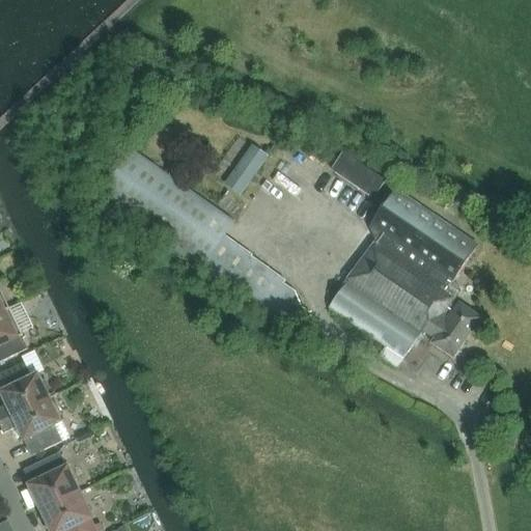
[(253,145),(225,185),(241,196),(269,157),(253,145)]
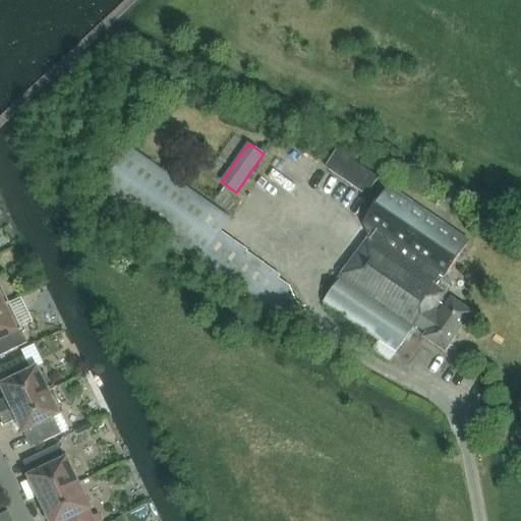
[(190,253),(295,330),(308,311),(296,303),(301,297),(279,281),(280,278),(247,254),(248,252),(222,233),(231,220),(131,148),(101,189),(151,225),(148,229),(187,257),(190,253)]
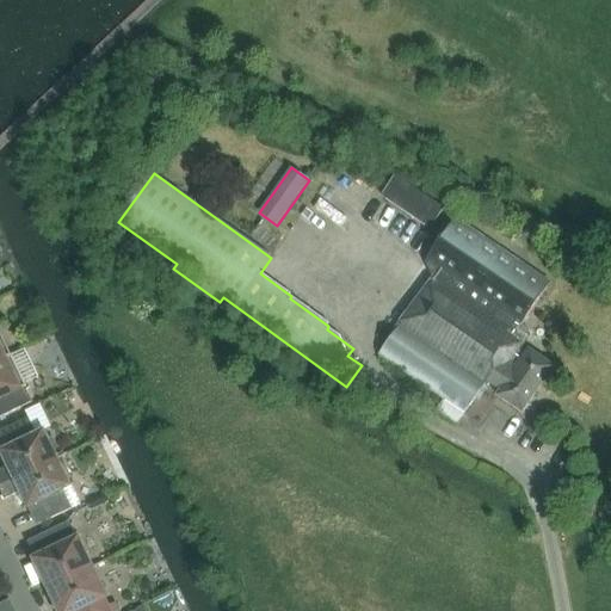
[(444,209),(396,176),(383,196),(431,228),(444,209)]
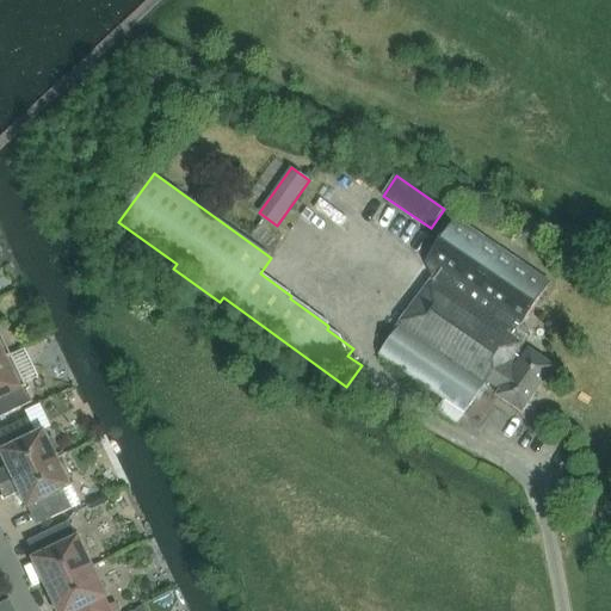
[(505,318),(538,270),(457,211),(424,264),(439,275),(505,318)]
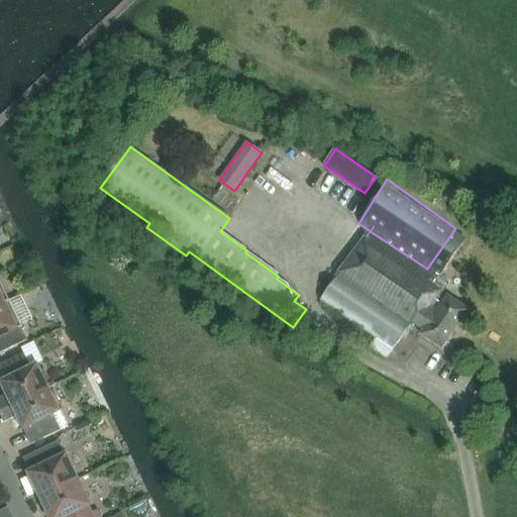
[(427,269),(372,232),(339,275),(321,299),(376,339),(370,347),(387,359),(411,324),(412,323),(424,330),(420,337),(443,349),(471,311),(447,295),(439,307),(435,304),(445,282),(427,269)]
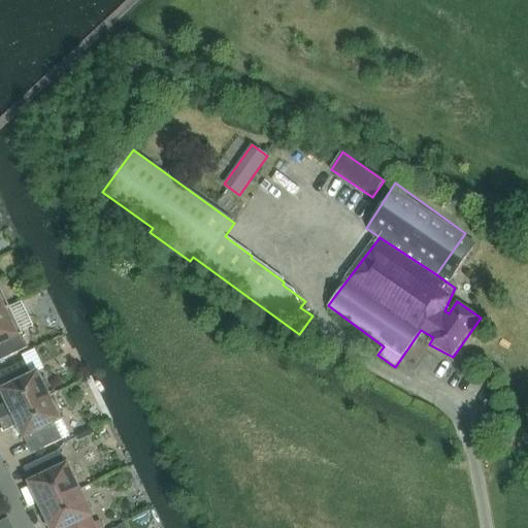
[(0,311),(9,307),(0,287),(0,311)]
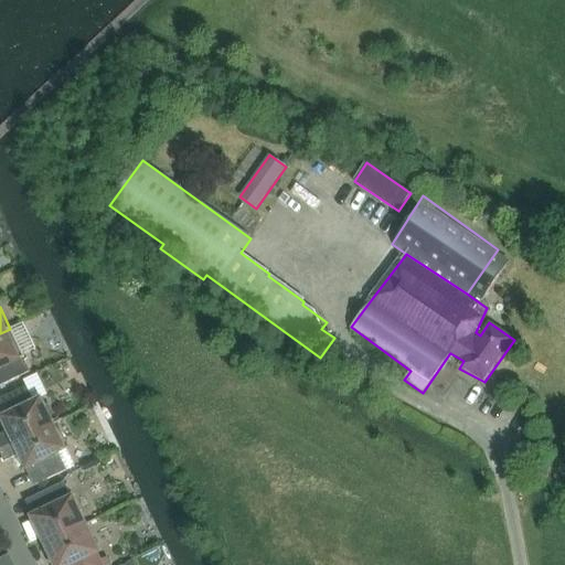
[(0,386),(30,372),(23,359),(24,358),(10,329),(0,333),(0,386)]
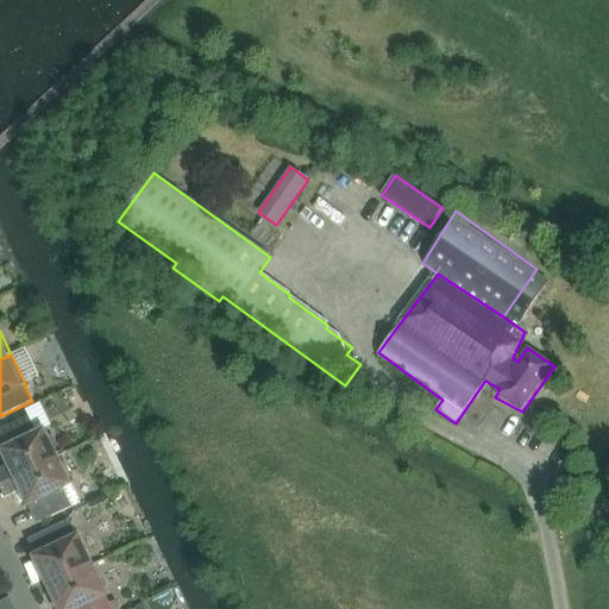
[(0,484),(57,457),(55,452),(56,446),(52,438),(46,435),(44,429),(36,433),(29,416),(0,429),(0,435),(6,447),(1,450),(8,465),(0,469),(0,484)]
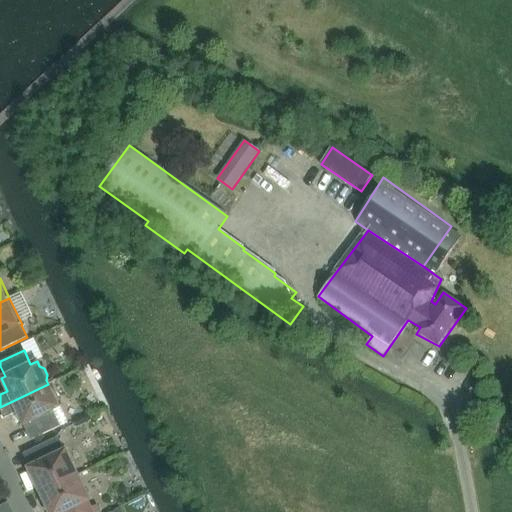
[(35,439),(60,427),(53,411),(59,408),(57,403),(58,398),(55,391),(50,389),(48,384),(0,407),(0,410),(4,419),(17,413),(23,425),(27,423),(35,439)]
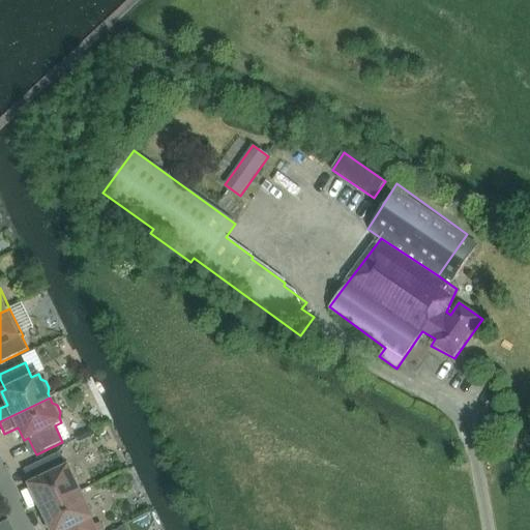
[(80,492),(67,466),(66,467),(59,452),(33,465),(39,479),(29,484),(41,510),(80,492)]
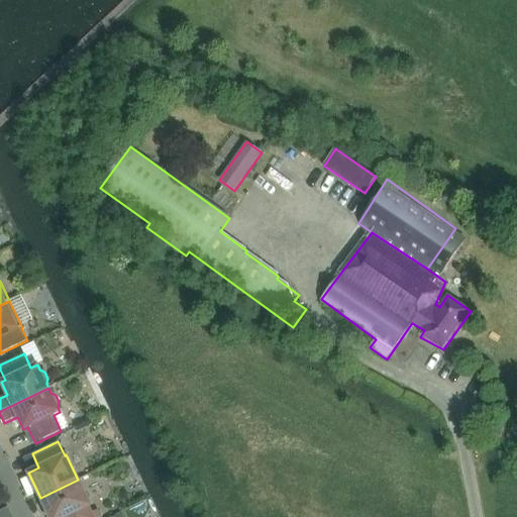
[(66,516),(90,505),(78,480),(40,498),(48,516),(66,516)]
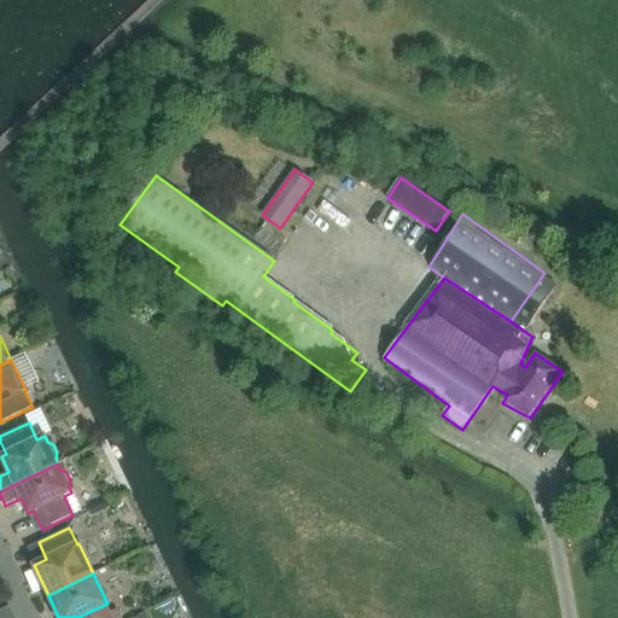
[(109,605),(81,617),(122,617),(123,617),(118,608),(112,612),(109,605)]
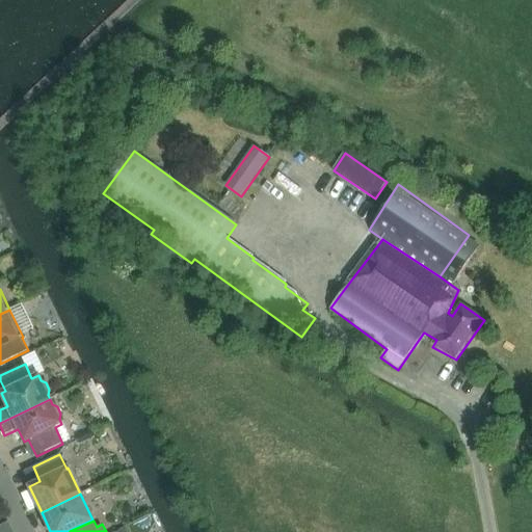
All buildings are outlined.
